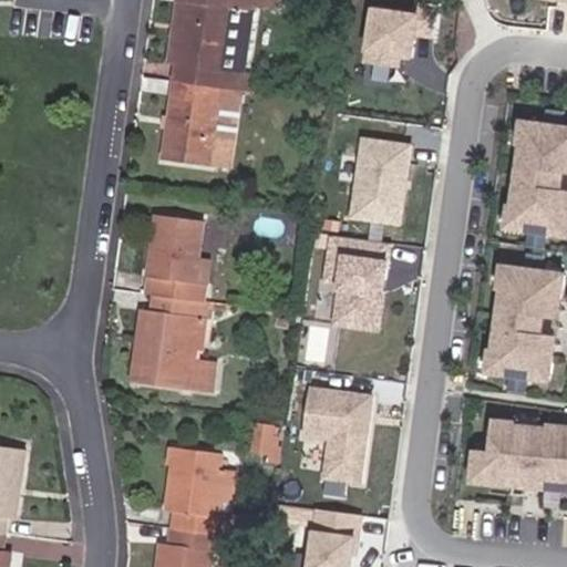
[(241,73),(249,12),(254,13),(255,0),(178,0),(178,2),(186,3),(177,64),(175,82),(184,83),(244,91),(259,93),(261,75),(241,73)]
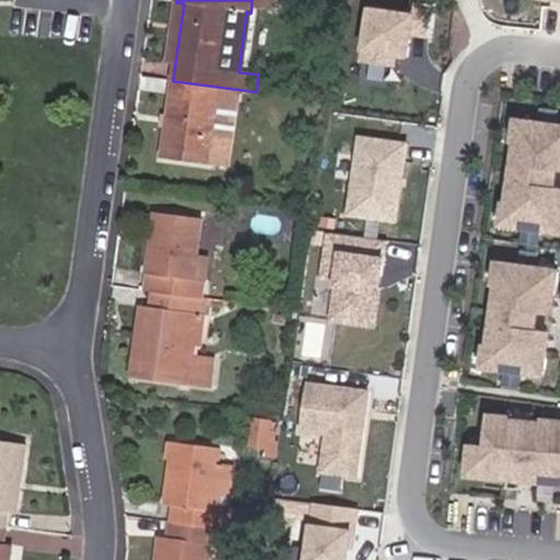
[(175,63),(184,3),(176,2),(167,62),(175,63)]
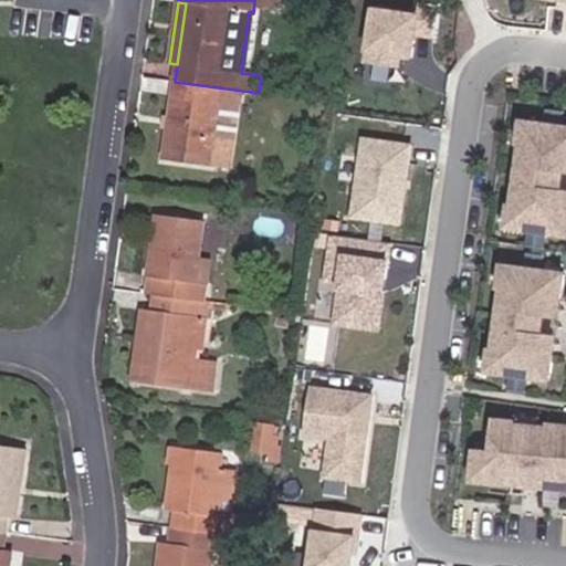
[(417,9),(368,3),(362,61),(401,65),(402,58),(411,59),(417,9)]
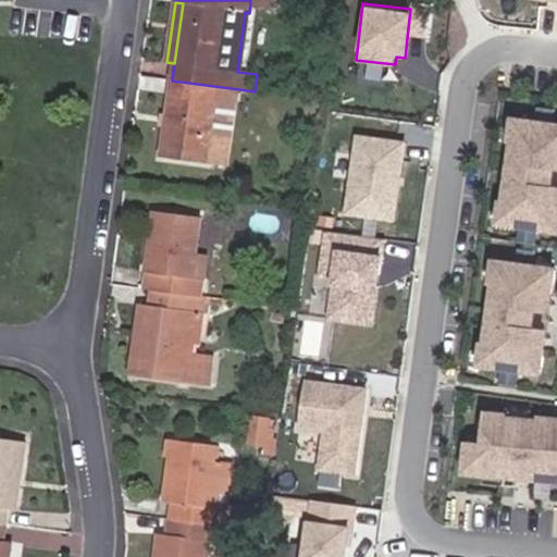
[(178,98),(181,82),(172,81),(170,97),(178,98)]
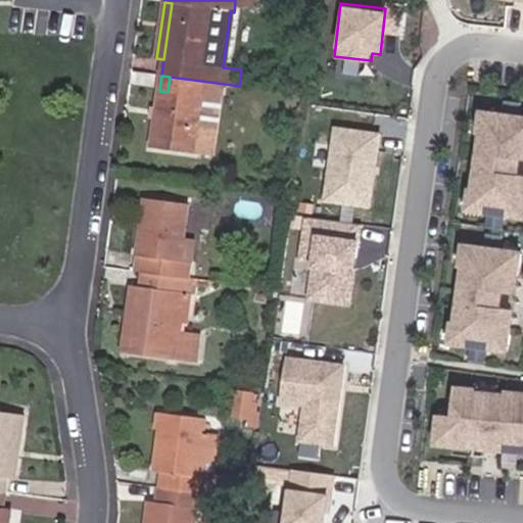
[(215,154),(225,84),(170,77),(168,92),(159,91),(152,148),(196,153),(196,152),(215,154)]
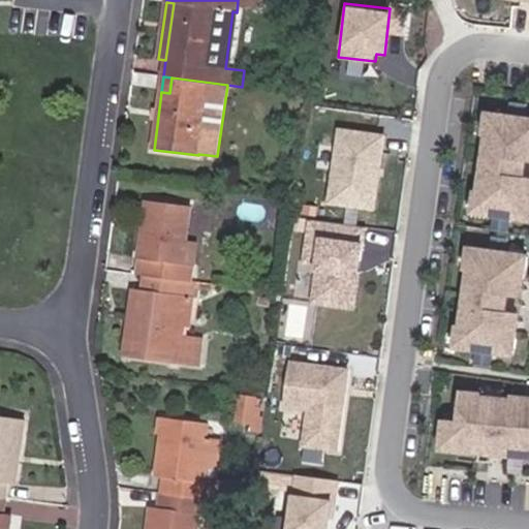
[(528,221),(528,117),(483,111),(468,215),(528,223),(528,221)]
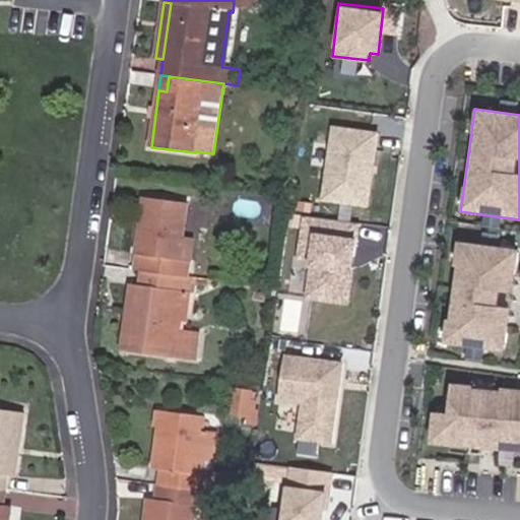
[(380,130),(331,122),(320,198),(369,205),(380,130)]
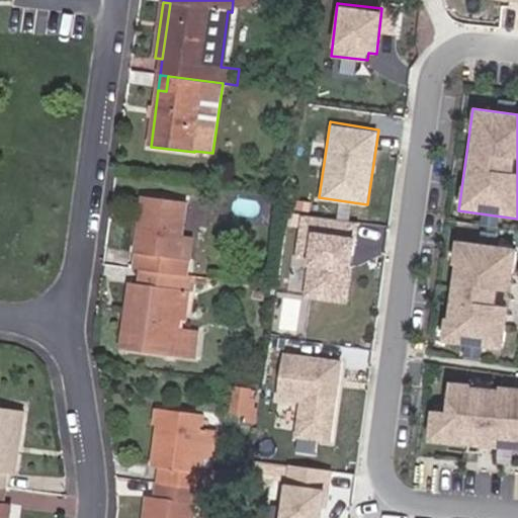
[(188,276),(193,237),(183,236),(188,202),(144,196),(136,253),(144,254),(142,270),(188,276)]
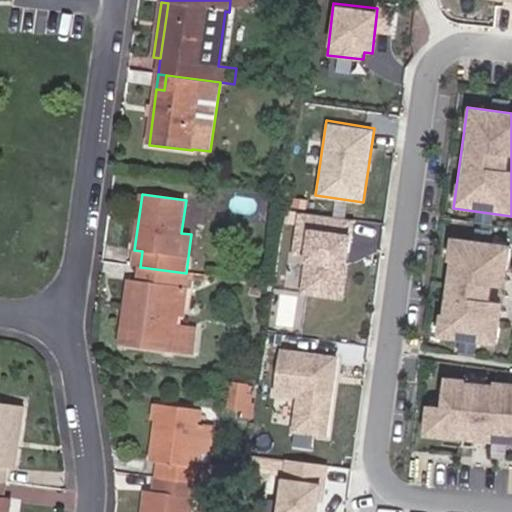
[(356,219),(297,210),(290,253),(306,255),(300,292),(344,298),(356,219)]
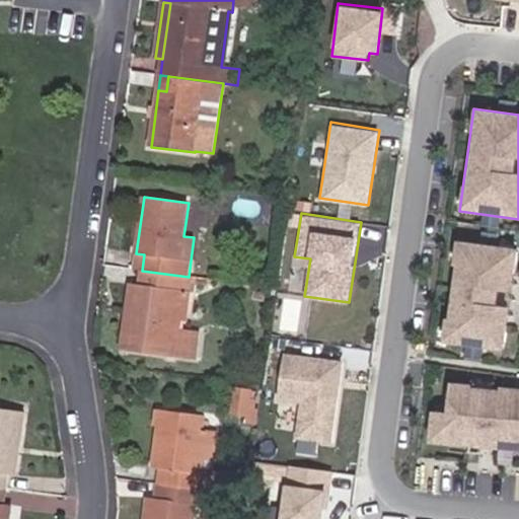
[(514,250),(455,242),(442,342),(502,349),(514,250)]
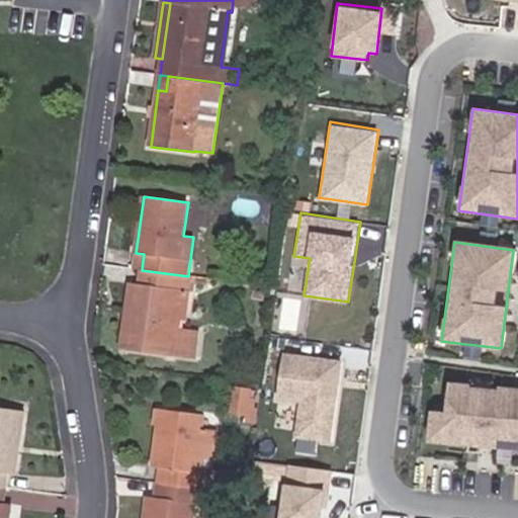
[(173,319),(177,289),(186,290),(187,282),(213,285),(214,279),(188,276),(142,270),(140,285),(131,284),(121,347),(195,357),(199,331),(180,328),(181,321),(173,319)]
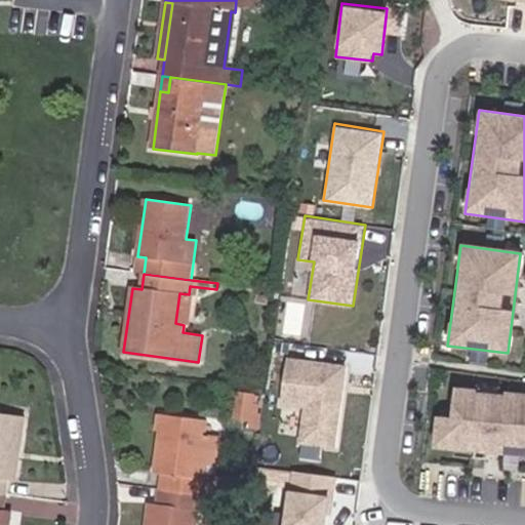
[(189,325),(194,295),(189,294),(179,293),(175,323),(184,325),(189,325)]
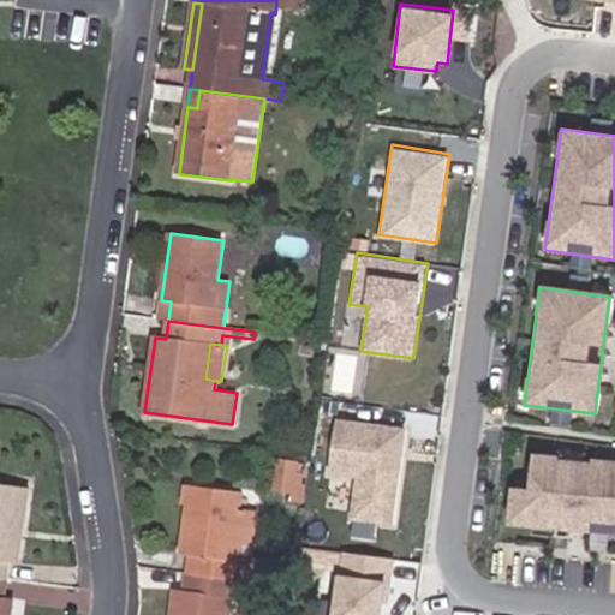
[(408,428),(332,417),(323,477),(357,482),(352,519),(395,525),(408,428)]
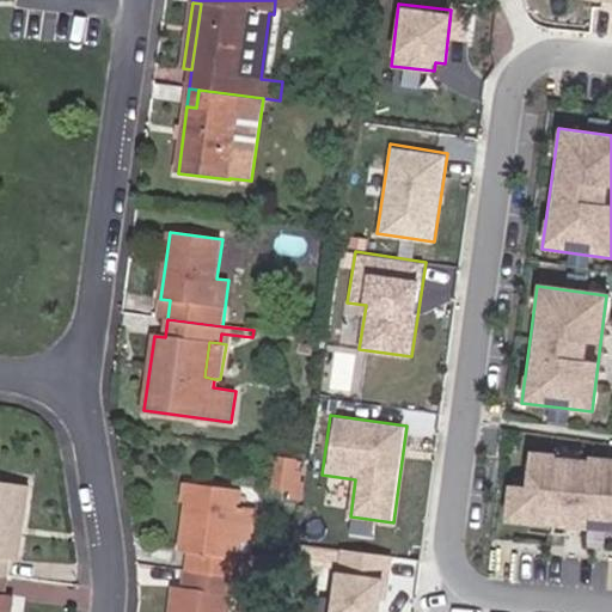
[(611,460),(528,454),(526,488),(508,487),(506,524),(611,531),(611,460)]
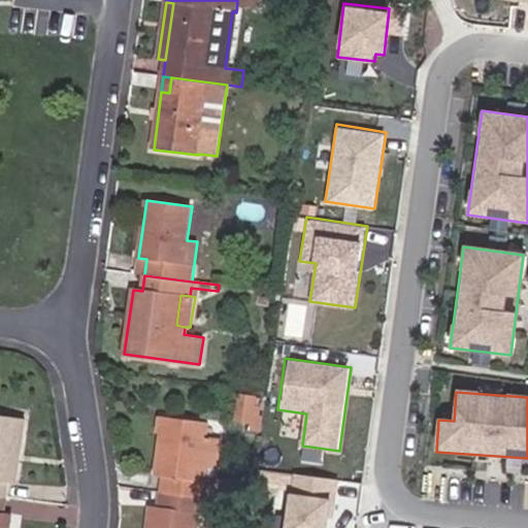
[(18,484),(27,419),(0,415),(0,497),(7,498),(9,483),(18,484)]
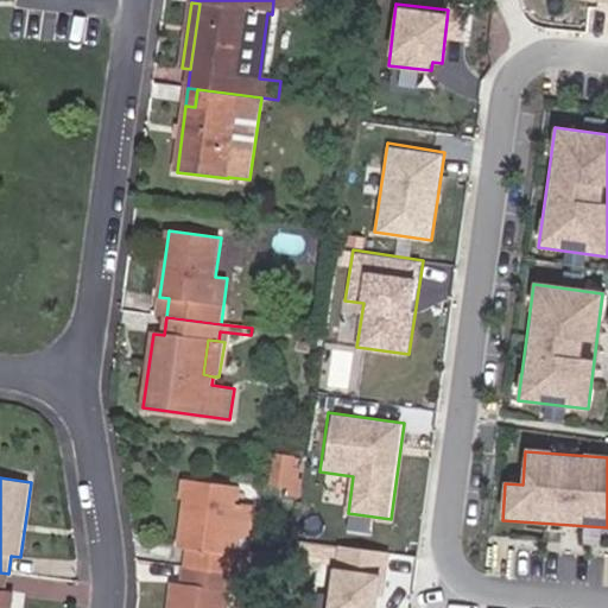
[(239,550),(240,537),(251,539),(255,506),(239,504),(241,487),(185,479),(183,496),(187,496),(181,548),(188,549),(185,567),(253,576),(271,577),(273,555),(239,550)]
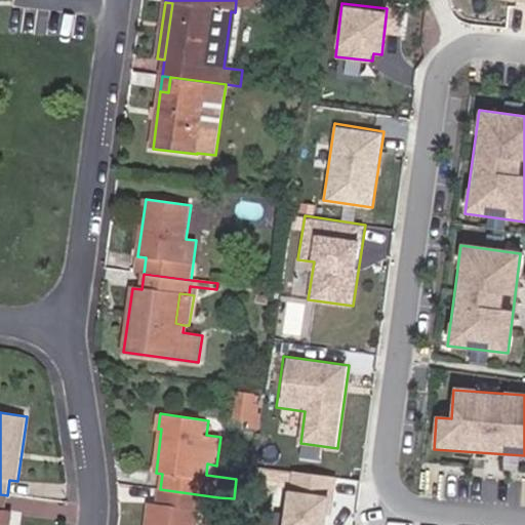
[(337,475),(292,469),(289,488),(287,489),(282,524),(326,524),(328,516),(331,516),(337,475)]
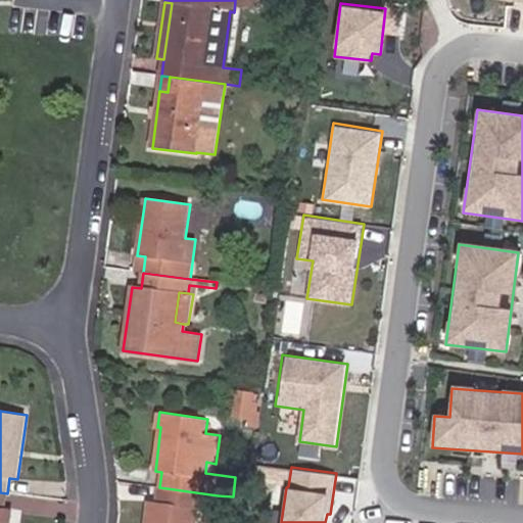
[(195,522),(197,509),(216,511),(218,495),(159,487),(157,503),(149,502),(146,522),(195,522)]
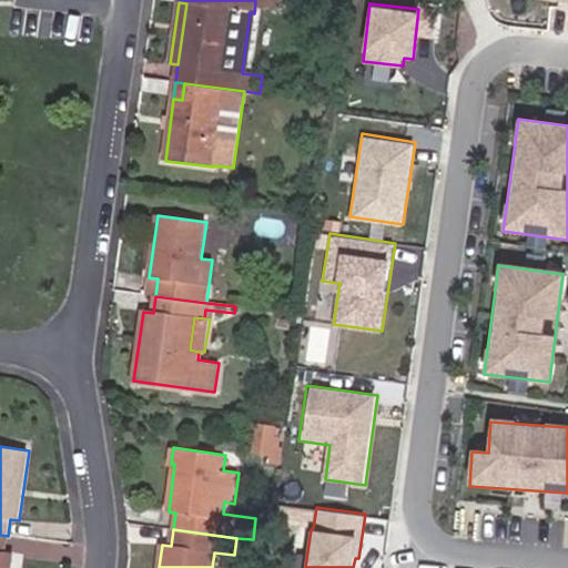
[(0,567),(11,567),(13,553),(6,551),(8,536),(0,535),(0,567)]
